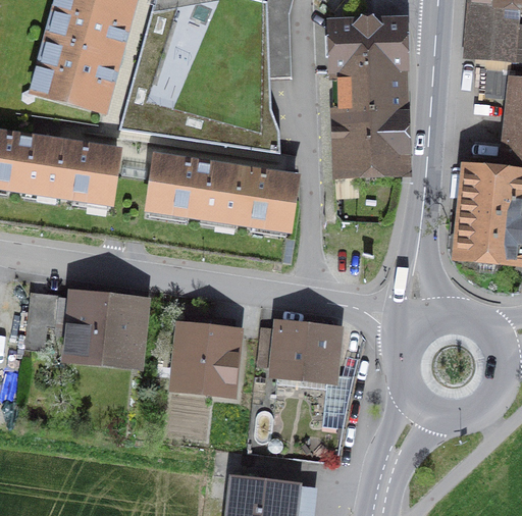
[(56,0),(30,92),(101,113),(135,0),(56,0)]
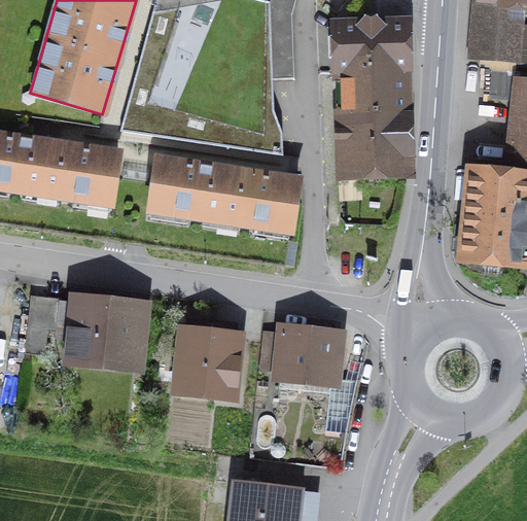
[(155,0),(120,130),(283,152),(270,113),(264,0),(155,0)]
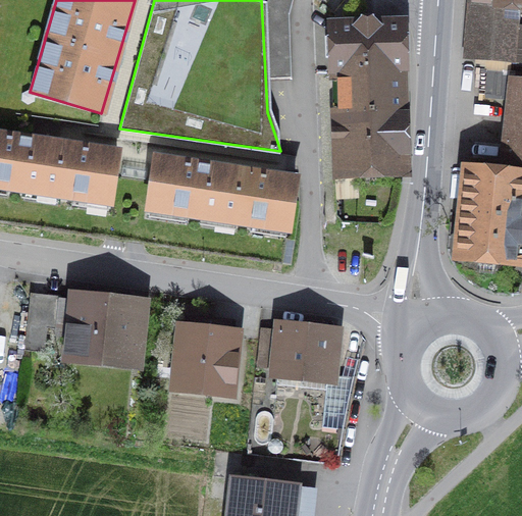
[(267,0),(271,74),(295,73),(291,0),(267,0)]
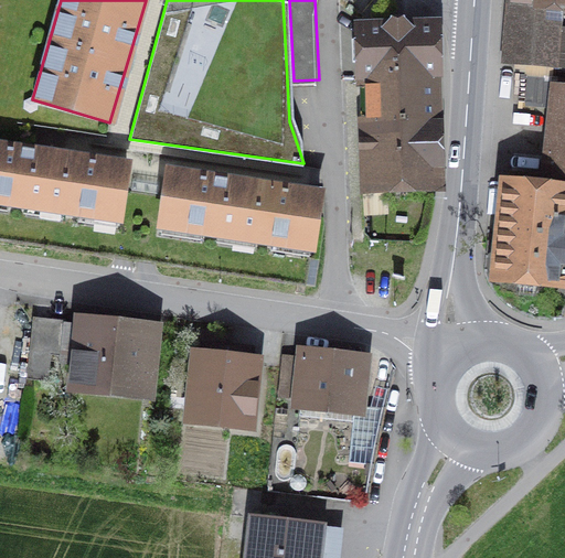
[(519,0),(519,2),(510,1),(505,56),(555,61),(558,20),(543,19),(544,0),(519,0)]
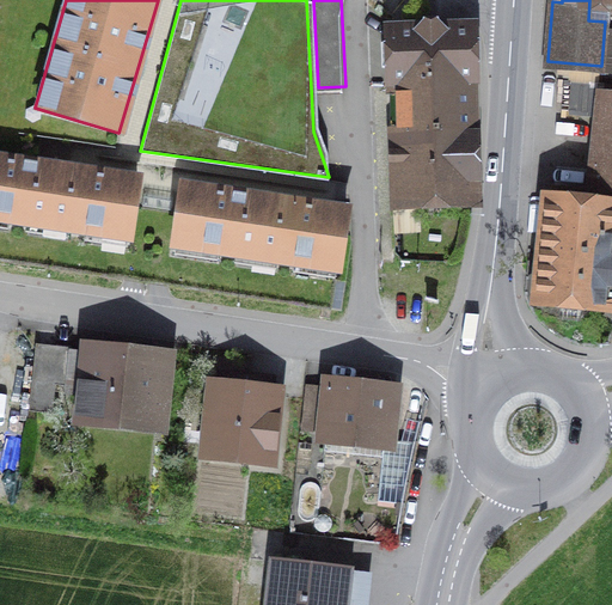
[(383,110),(481,108),(478,17),(380,19),(383,110)]
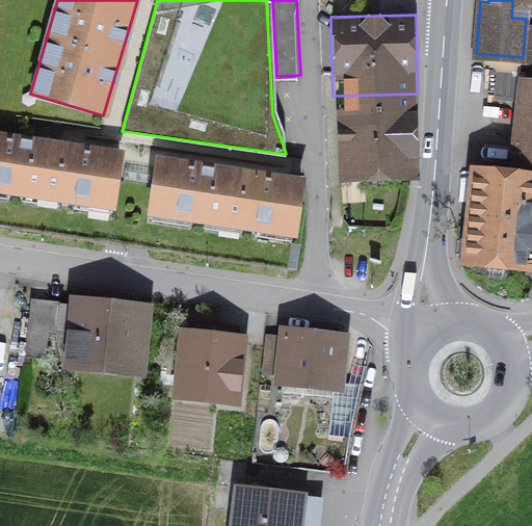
[(531,78),(523,77),(514,163),(531,165),(531,78)]
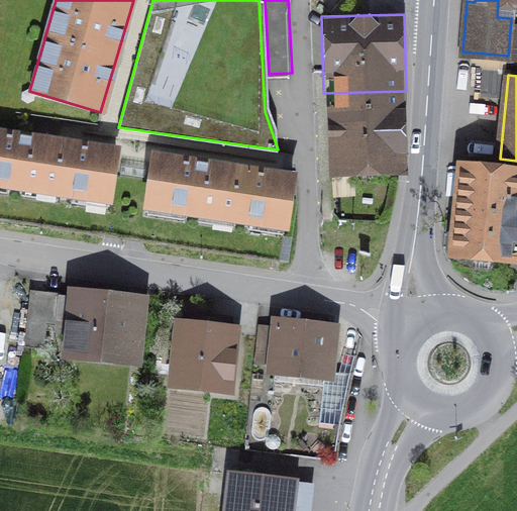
[(408,171),(406,91),(323,93),(326,174),(408,171)]
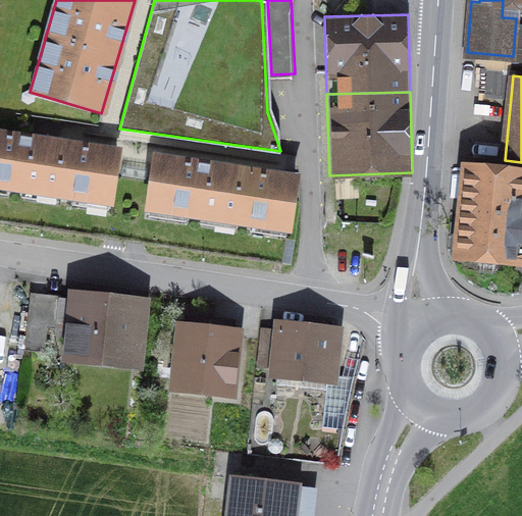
[(0,183),(113,197),(119,144),(0,129),(0,183)]
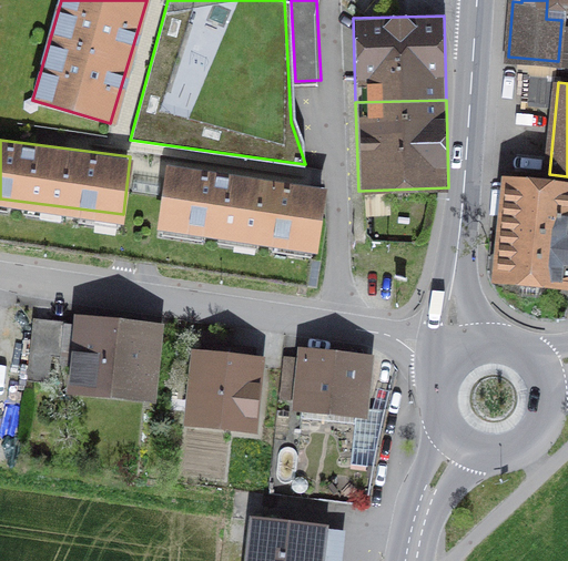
[(321,243),(328,191),(165,167),(158,220),(321,243)]
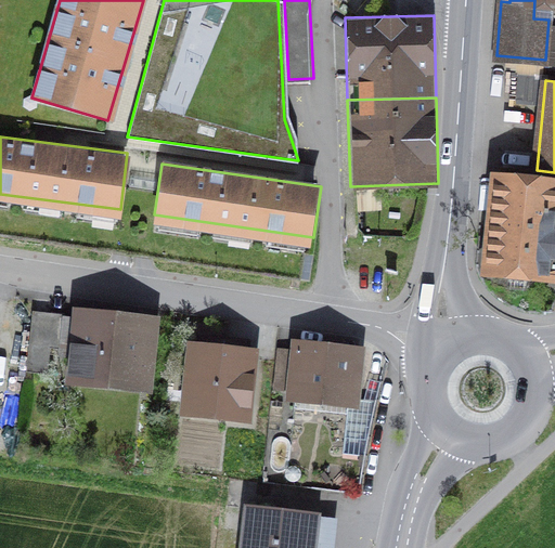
[(498,177),(489,264),(549,270),(554,203),(554,172),(537,170),(536,181),(498,177)]
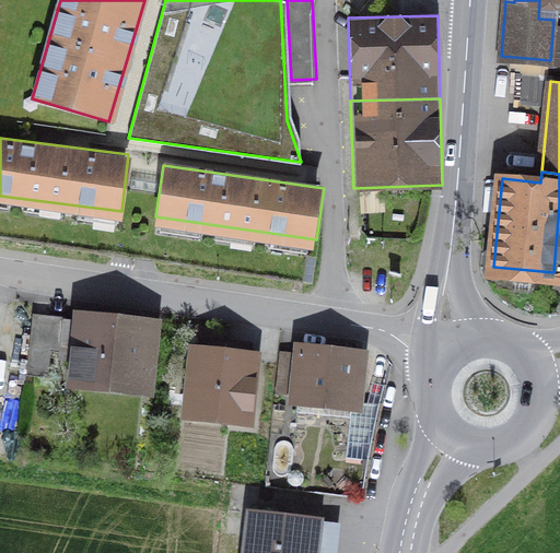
[(162,318),(72,307),(62,386),(153,397),(162,318)]
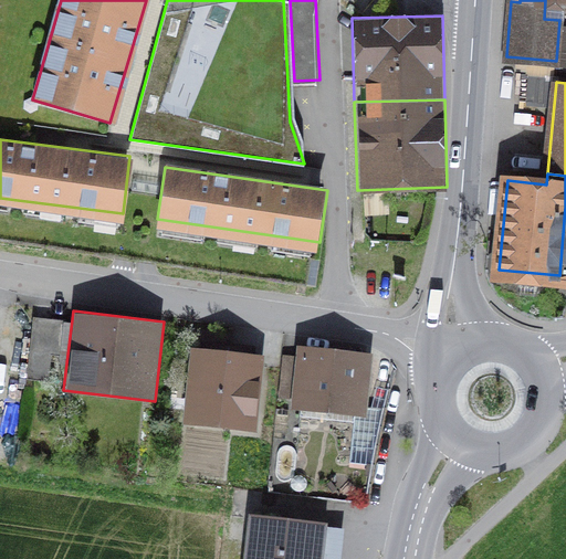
[(63,319),(37,318),(33,362),(60,365),(63,319)]
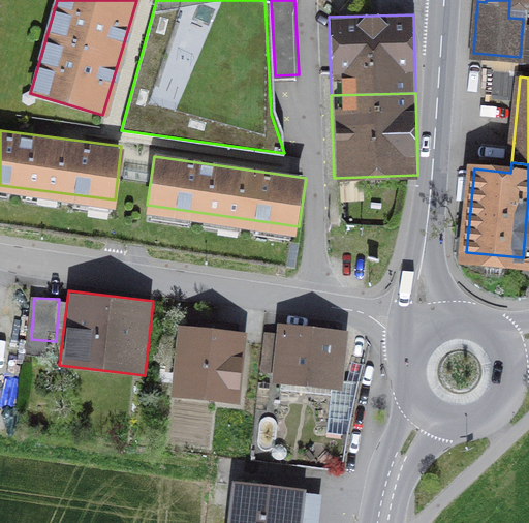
[(179,325),(172,394),(239,401),(246,332),(179,325)]
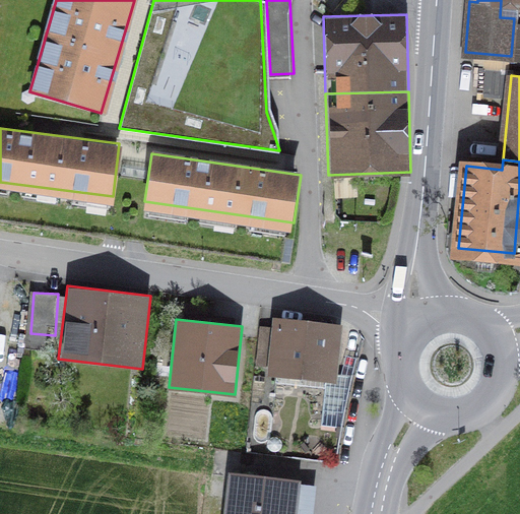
[(270,319),(265,375),(336,382),(341,325),(270,319)]
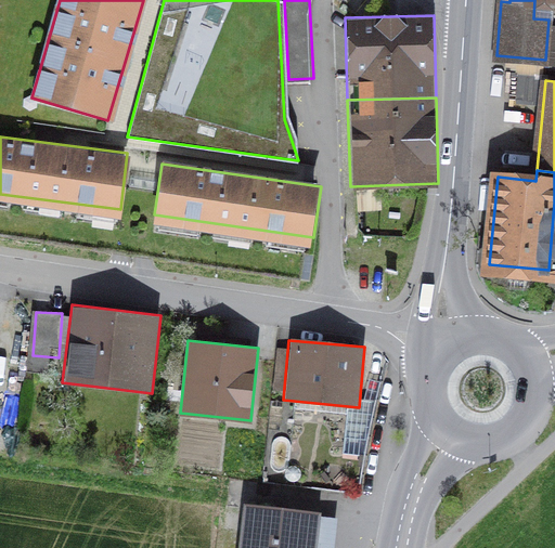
[(315,547),(321,511),(237,501),(232,547),(315,547)]
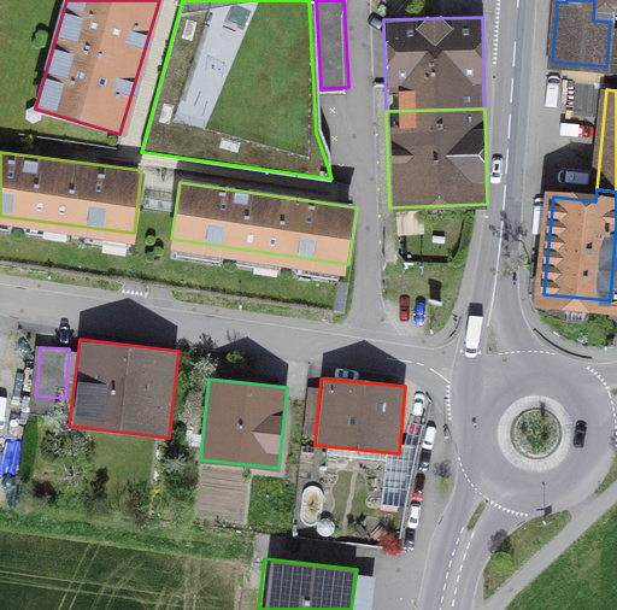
All buildings are outlined.
